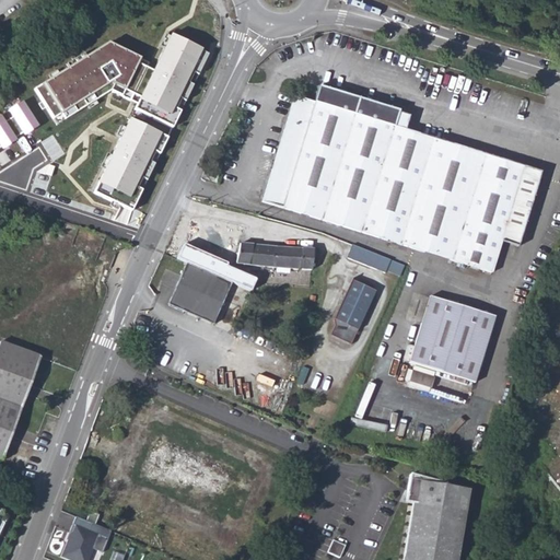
[(129,210),(211,44),(172,24),(155,54),(113,32),(33,84),(57,119),(113,88),(136,98),(92,189),(129,210)]
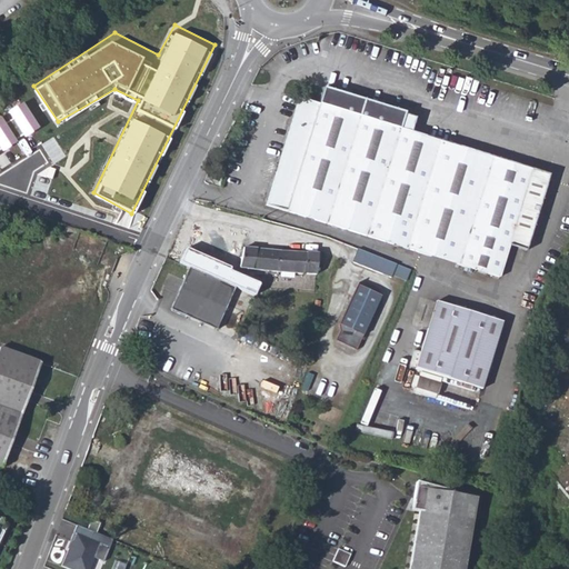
[(266,205),(333,226),(405,248),(500,277),(510,246),(527,250),(550,175),(411,131),(416,117),(405,113),(405,112),(323,87),(319,103),(299,97),(266,205)]
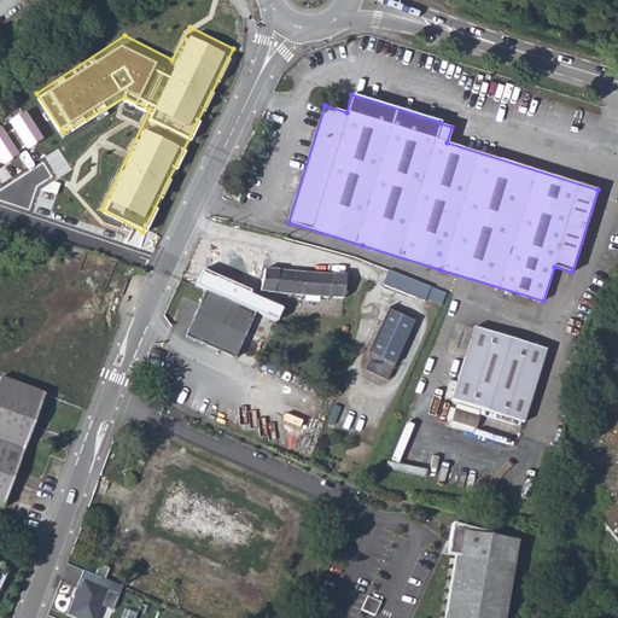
[(0,164),(46,138),(29,109),(0,126),(0,164)]
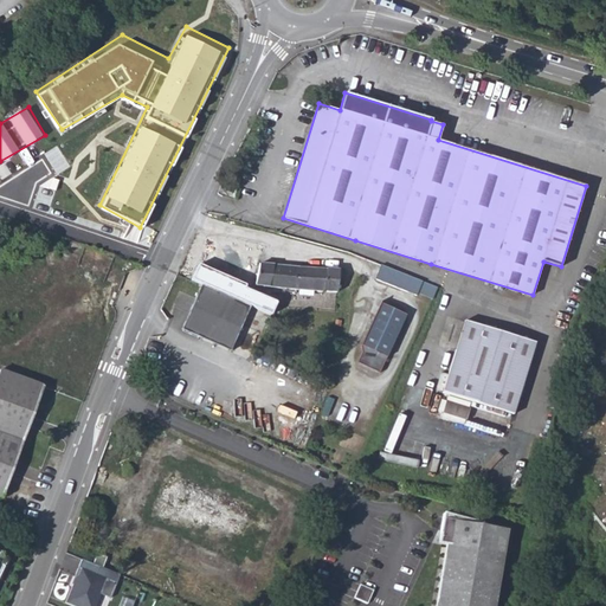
[(353,253),(347,268),(417,295),(419,292),(423,282),(353,253)]
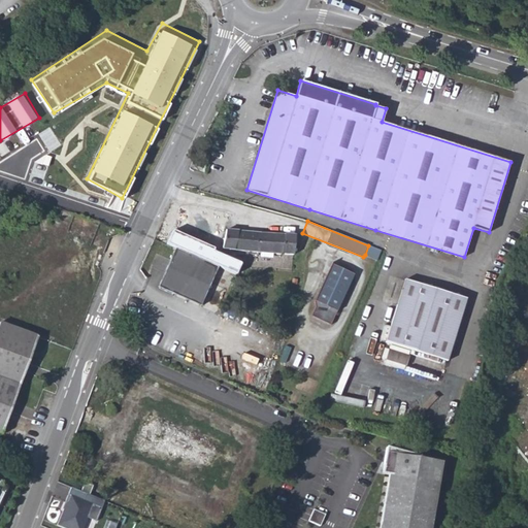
[(166,244),(174,248),(217,266),(237,275),(243,262),(215,250),(216,246),(173,229),(166,244)]
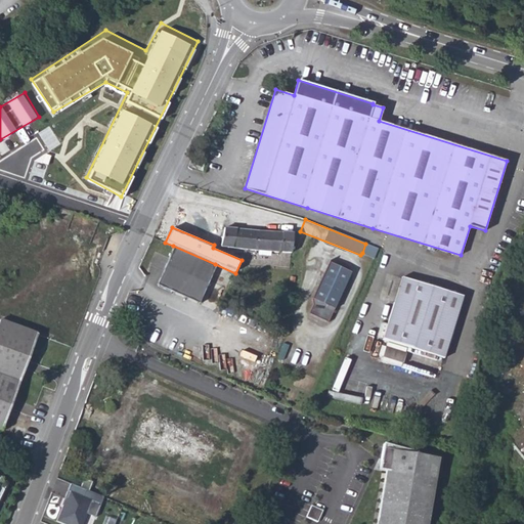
[(220,247),(278,253),(279,252),(291,253),(293,233),(224,227),(220,247)]
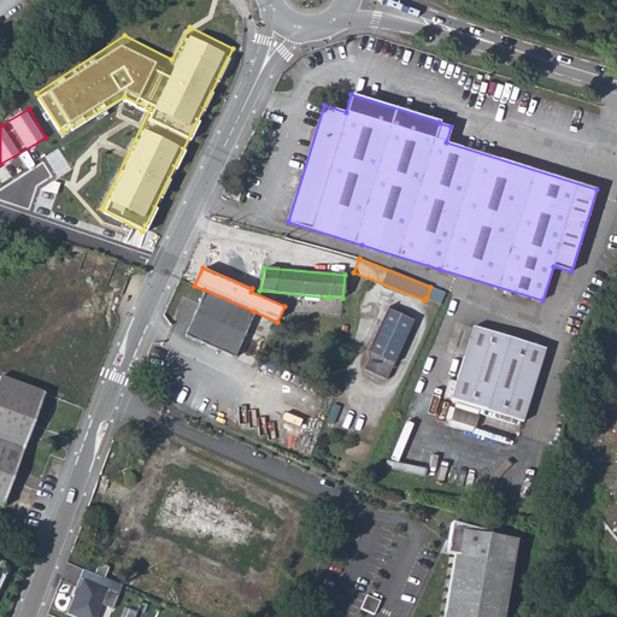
[(427,298),(441,303),(446,293),(430,287),(427,298)]
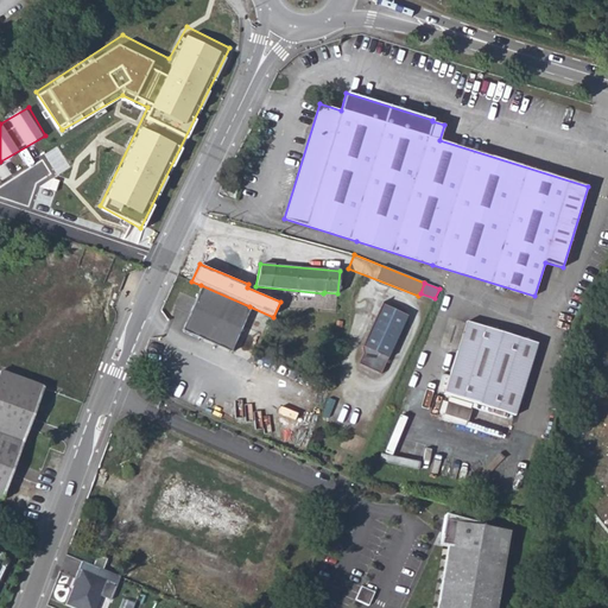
[(249,306),(201,285),(181,330),(229,352),(249,306)]
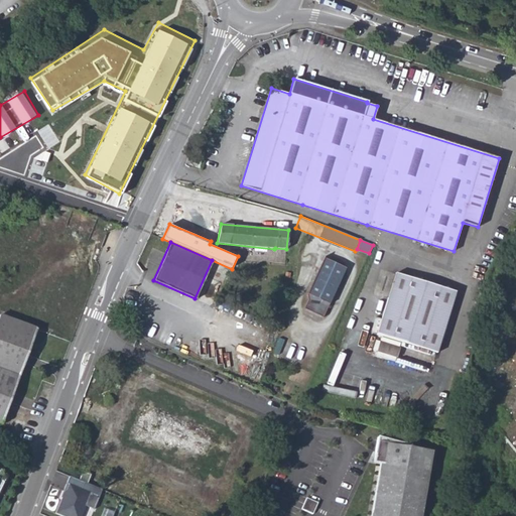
[(345,270),(325,261),(304,312),(326,325),(345,270)]
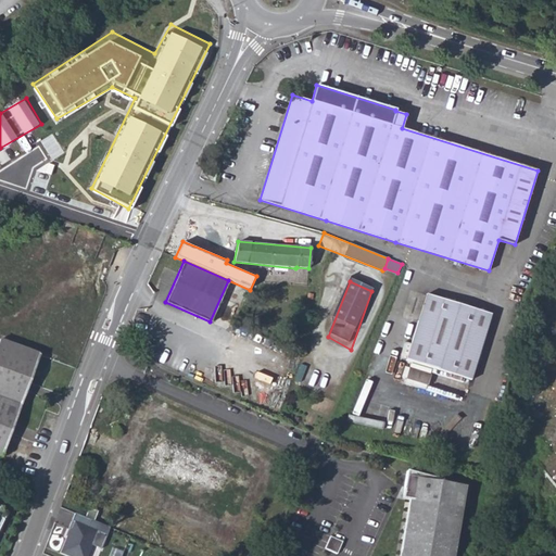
[(407,361),(472,380),(492,314),(427,294),(407,361)]
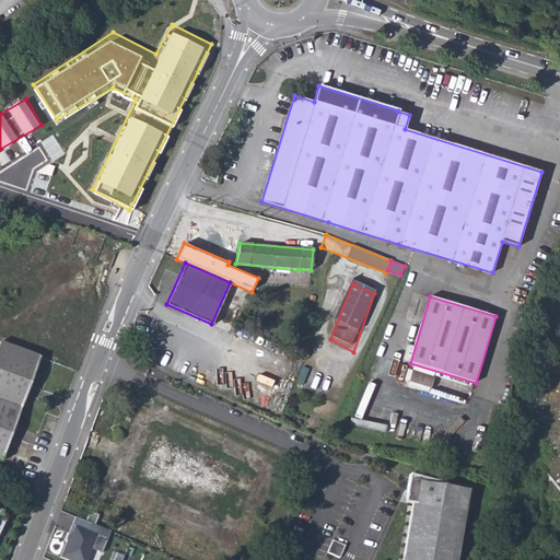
[(0,458),(2,459),(41,357),(0,341),(0,458)]
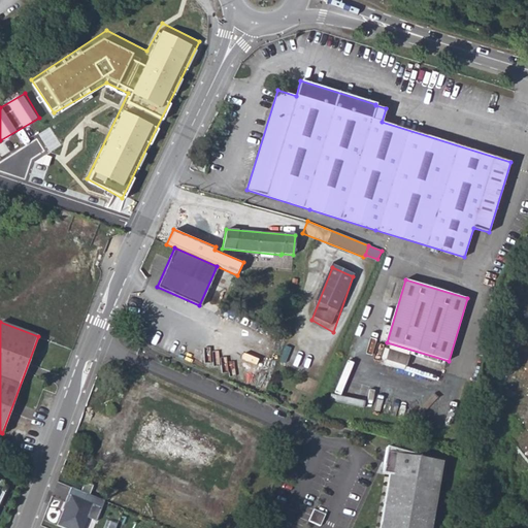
[(414,455),(387,449),(384,462),(382,473),(388,474),(392,475),(382,527),(427,527),(439,462),(420,458),(420,456),(414,454),(414,455)]
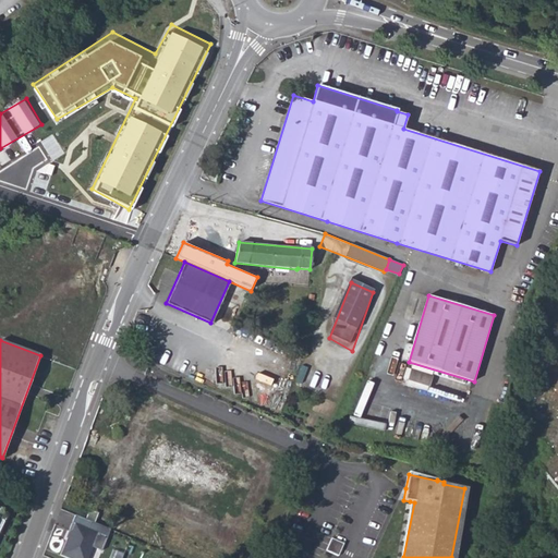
[(451,557),(455,557),(468,488),(464,487),(464,488),(451,557)]
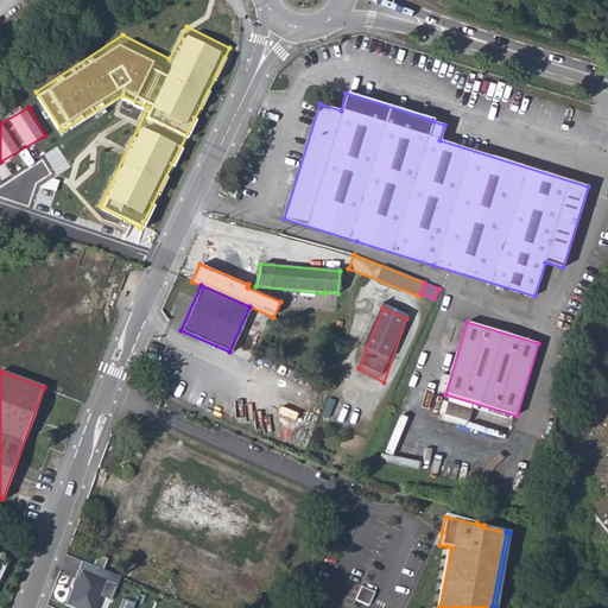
[(439,607),(451,548),(447,546),(436,607),(439,607)]
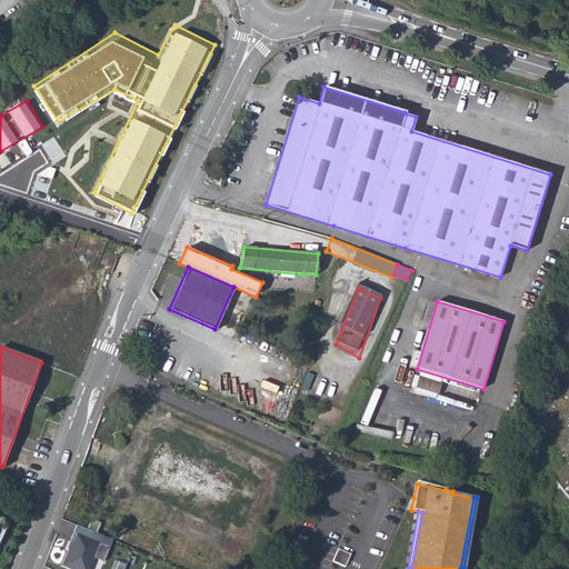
[(88,529),(96,532),(100,522),(91,519),(88,529)]
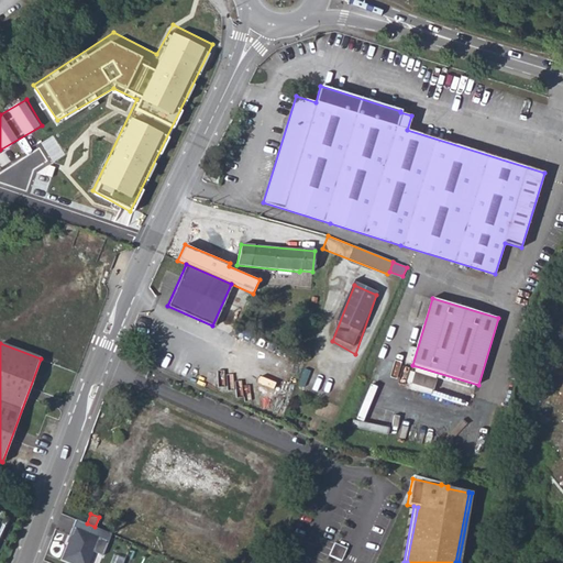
[(0,515),(0,541),(11,520),(0,515)]
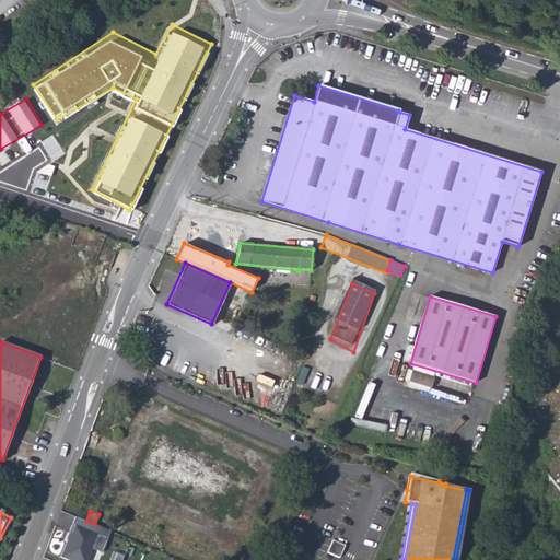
[(103,552),(111,531),(94,524),(86,521),(76,516),(69,532),(71,533),(62,556),(72,559),(88,559),(92,548),(103,552)]
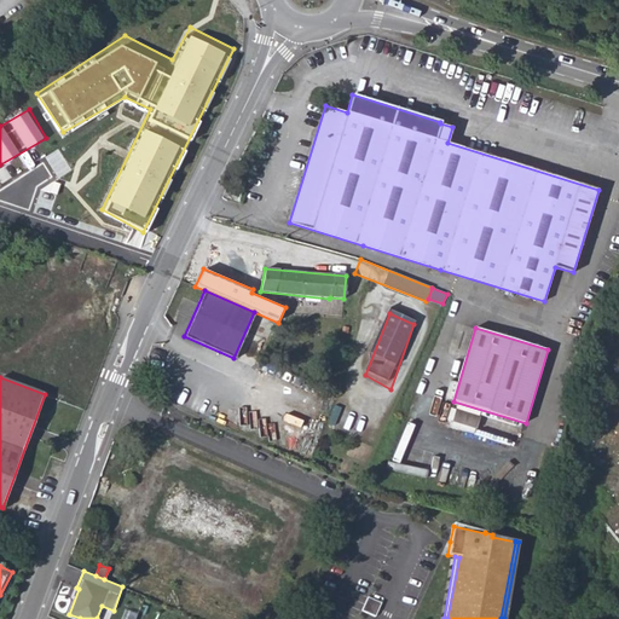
[(382,602),(368,597),(362,611),(376,617),(382,602)]
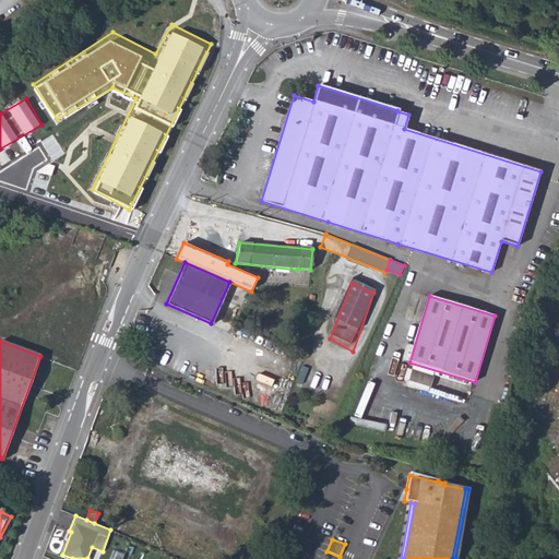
[(217,548),(235,556),(238,548),(221,540),(217,548)]
